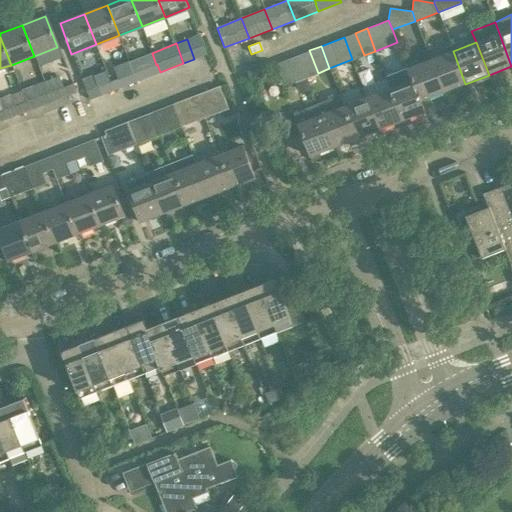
[(453,51),(430,59),(443,92),(465,84),(453,51)]
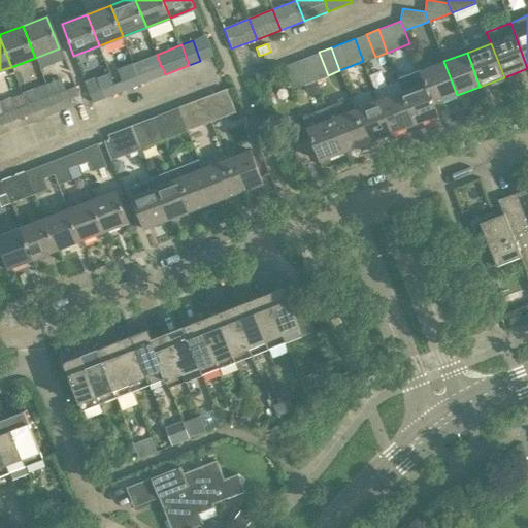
[(317,79),(307,57),(283,66),(292,90),(317,79)]
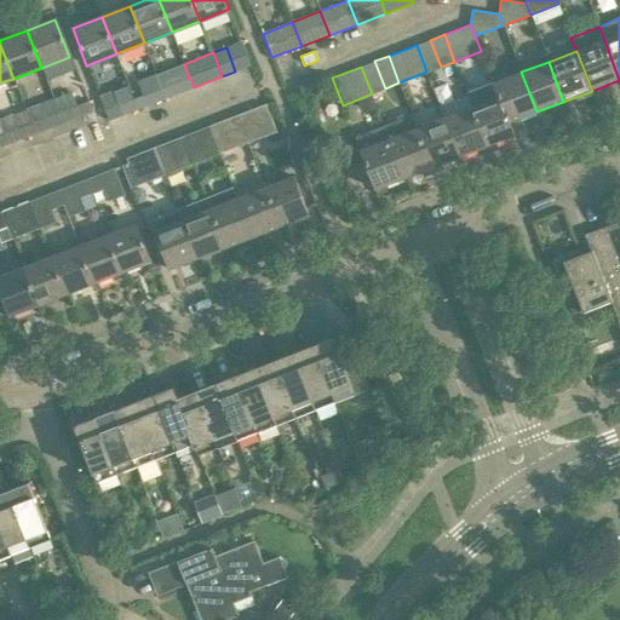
[(523,130),(520,119),(537,112),(521,72),(505,78),(504,73),(491,78),(493,82),(499,96),(510,122),(514,133),(523,130)]
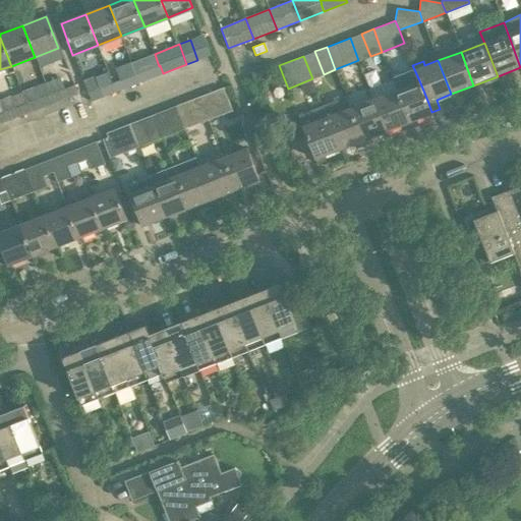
[(160,65),(159,66),(136,74),(139,82),(163,73),(160,65)]
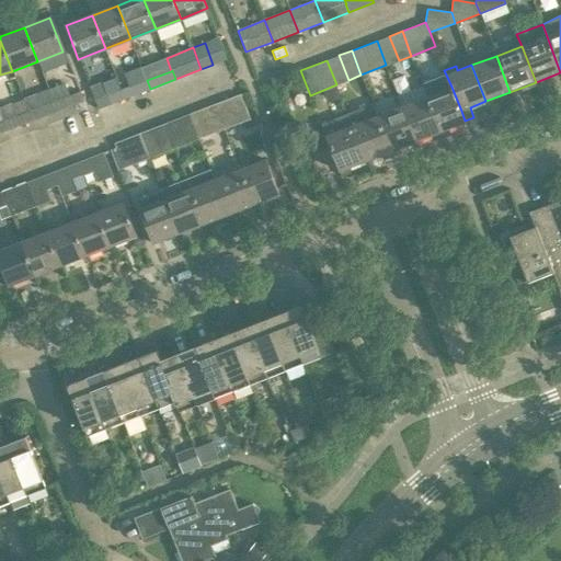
[(466,123),(465,121),(461,111),(451,87),(446,75),(421,84),(422,87),(423,87),(441,133),(466,123)]
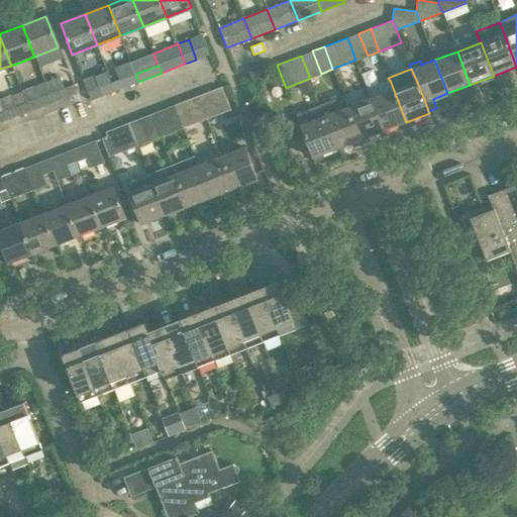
[(135,74),(111,83),(114,91),(138,82),(135,74)]
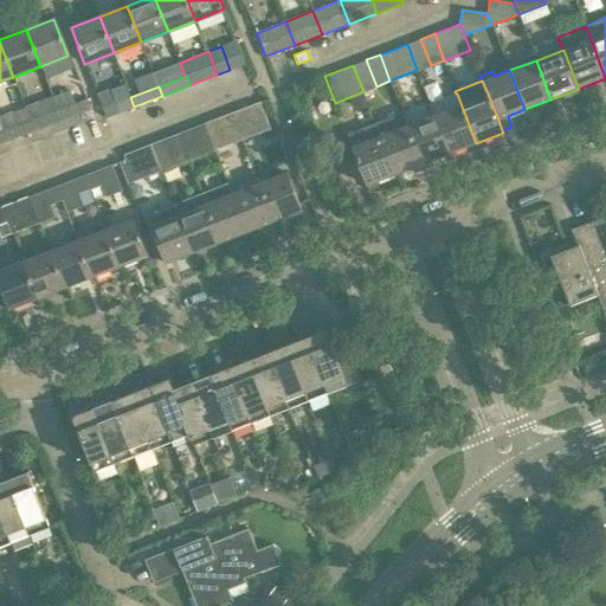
[(111,89),(96,95),(105,117),(134,107),(130,97),(117,103),(111,89)]
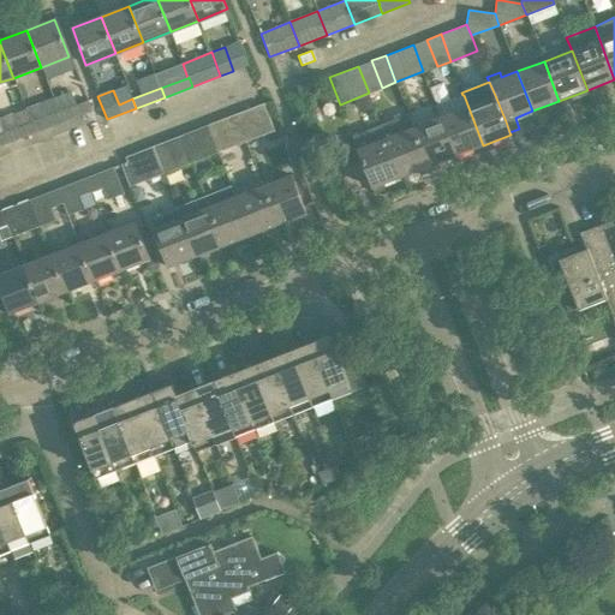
[(72,91),(53,99),(61,123),(90,112),(87,101),(77,105),(72,91)]
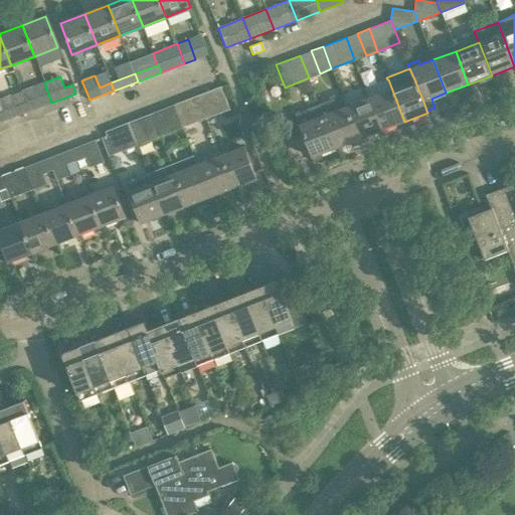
[(403,122),(404,122),(388,79),(387,79),(365,89),(368,98),(369,98),(381,130),(387,128),(389,132),(404,126),(403,122)]
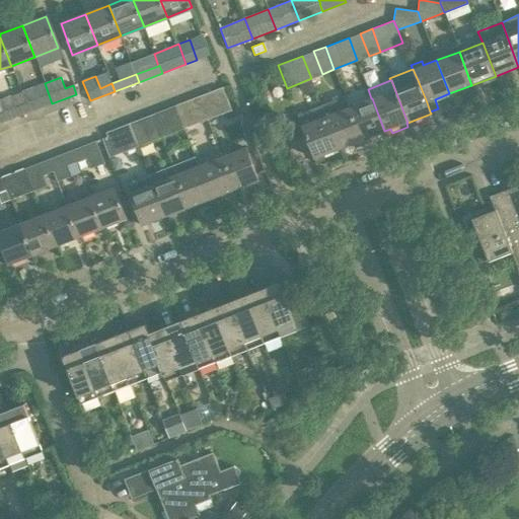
[(45,83),(21,92),(28,113),(52,103),(45,83)]
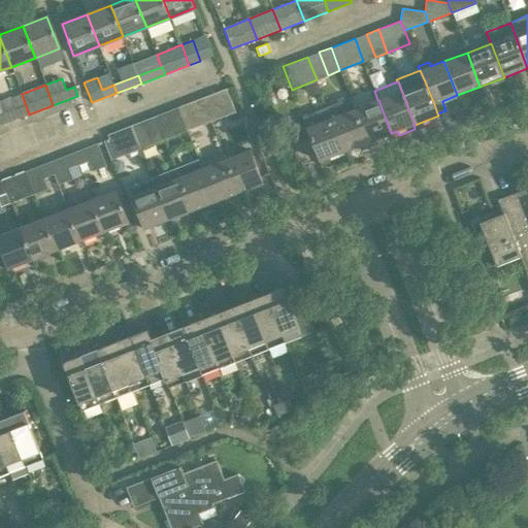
[(227,88),(213,93),(223,118),(235,112),(227,88)]
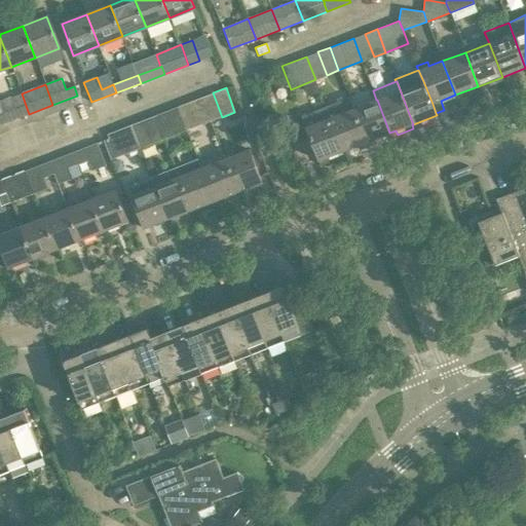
[(22,94),(0,101),(0,108),(6,122),(29,114),(22,94)]
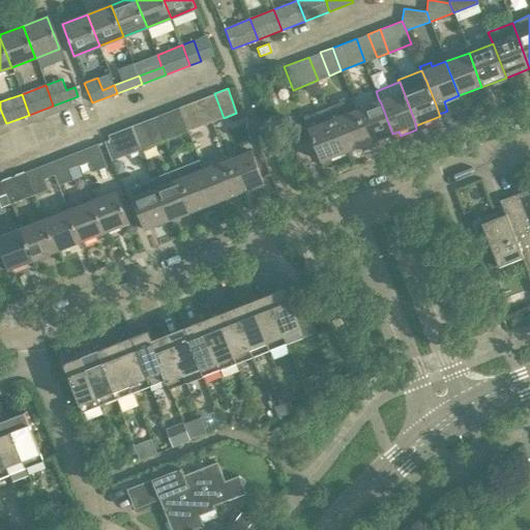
[(202,98),(178,108),(187,131),(211,122),(202,98)]
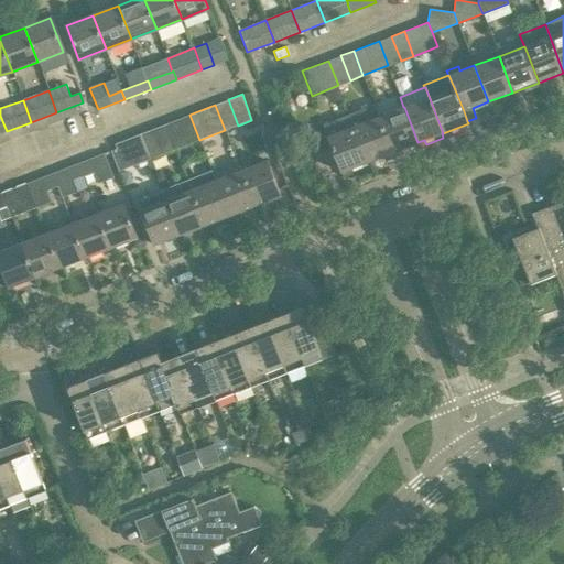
[(391,153),(393,152),(379,116),(375,105),(349,115),(368,162),(375,159),(376,163),(393,156),(391,153)]
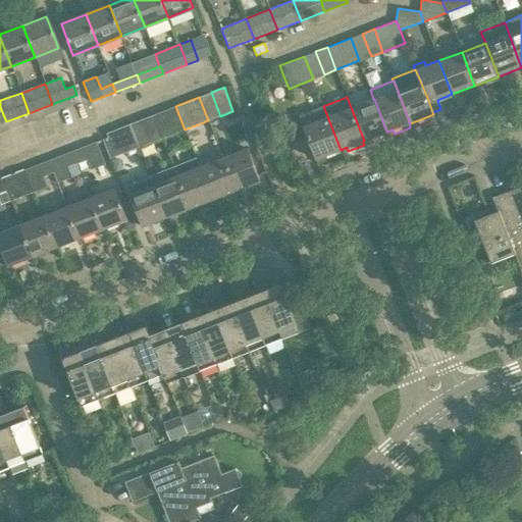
[(373,99),(351,107),(364,141),(386,132),(374,99),(373,99)]
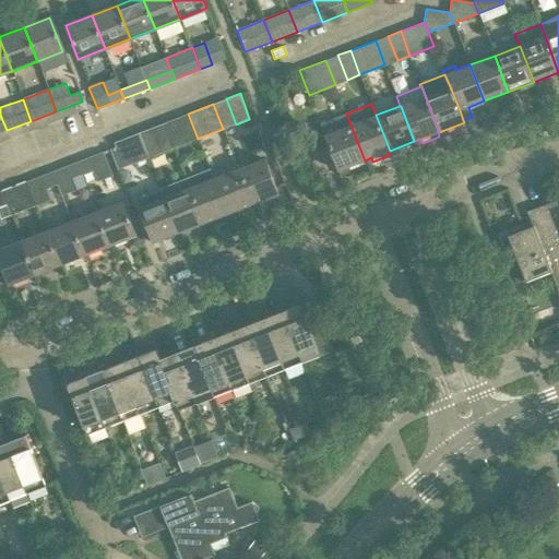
[(198,139),(188,114),(176,118),(186,143),(198,139)]
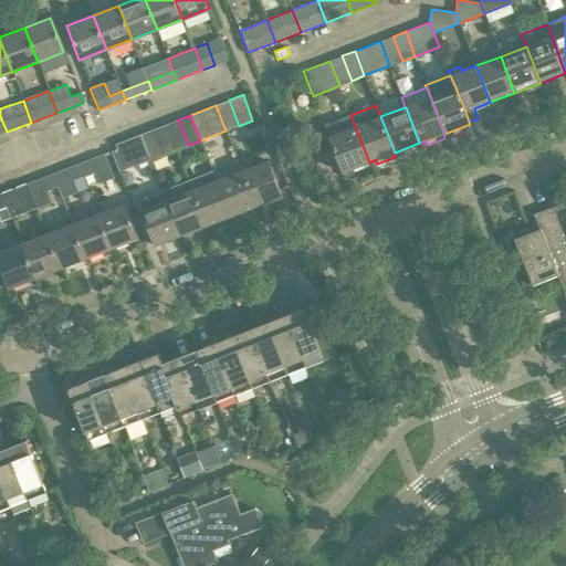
[(324,125),(344,177),(353,174),(352,169),(369,163),(350,115),(324,125)]
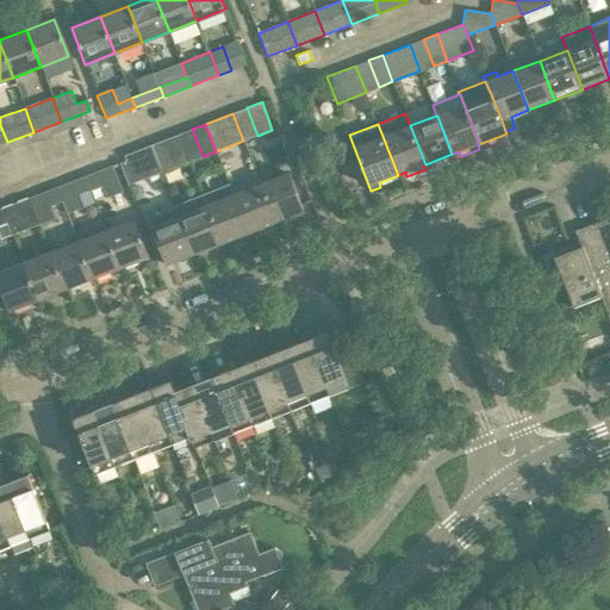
[(178,134),(165,139),(175,167),(188,162),(178,134)]
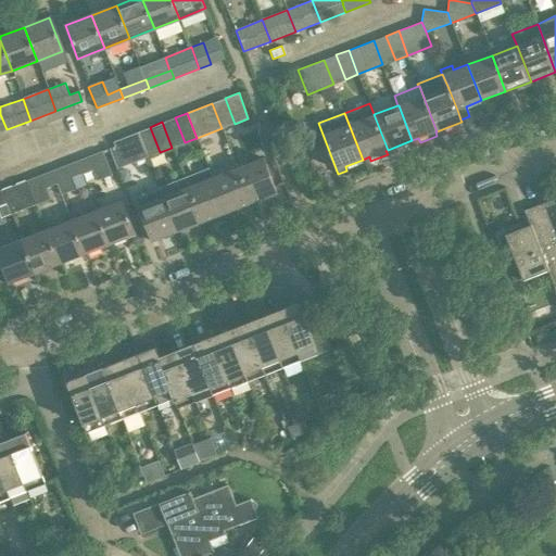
[(125,137),(135,162),(147,156),(137,131),(125,137)]
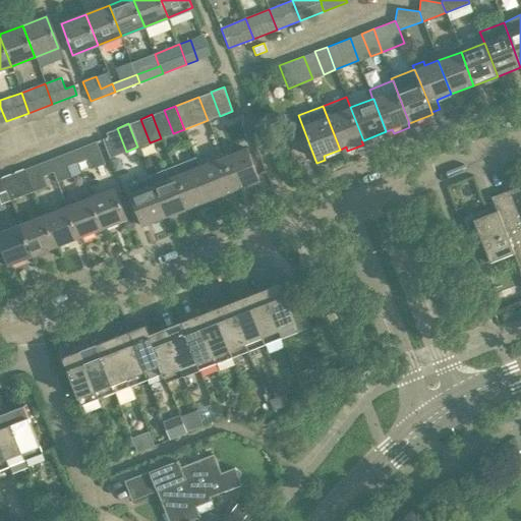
[(72,151),(77,163),(87,160),(82,147),(72,151)]
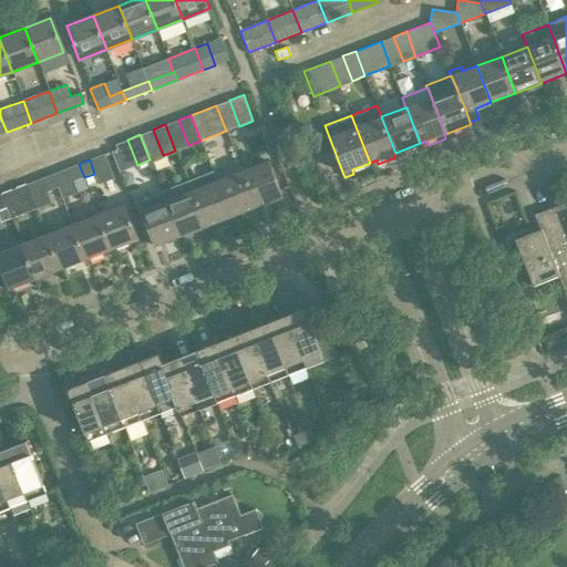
[(243,171),(256,207),(281,196),(268,161),(243,171)]
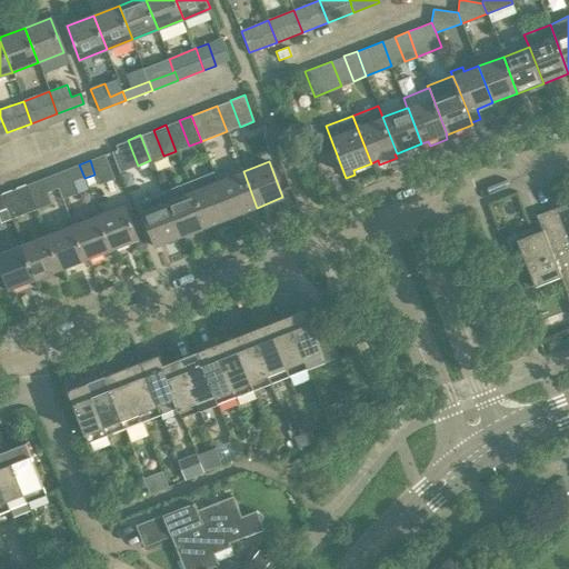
[(85,178),(79,165),(68,169),(77,193),(89,189),(85,178)]
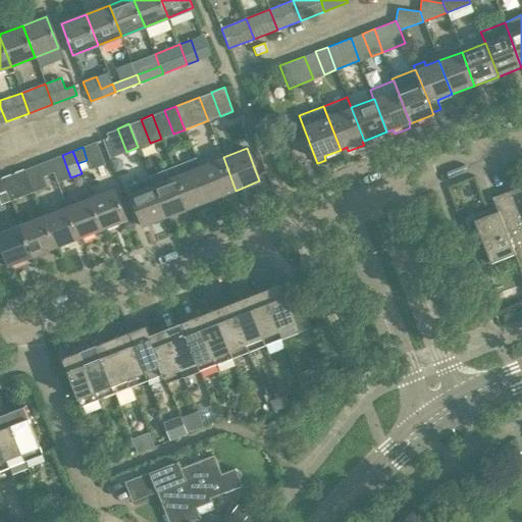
[(223,157),(200,167),(212,200),(236,191),(223,157)]
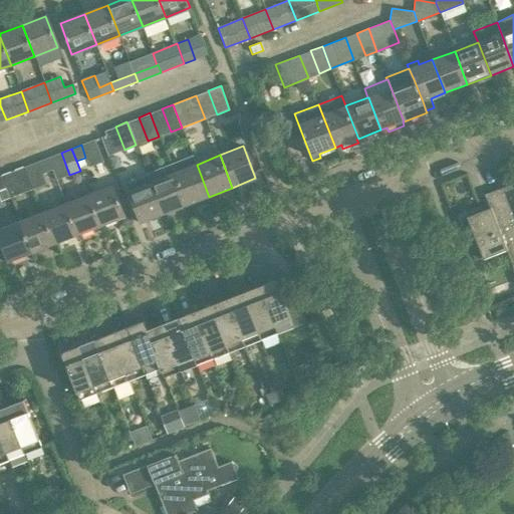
[(193,156),(170,165),(174,174),(186,206),(209,197),(197,165),(193,156)]
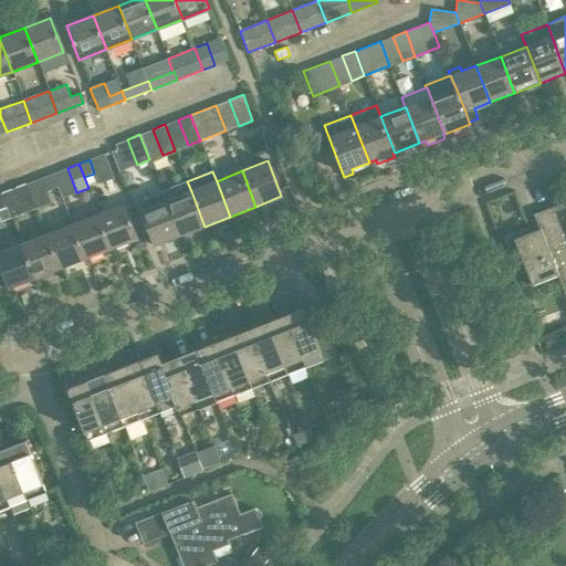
[(42,178),(48,191),(58,187),(53,174),(42,178)]
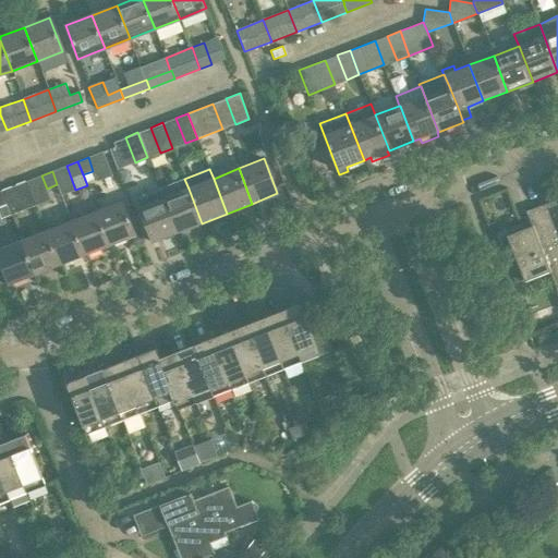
[(184,179),(160,189),(164,198),(178,233),(202,223),(189,189),(184,179)]
